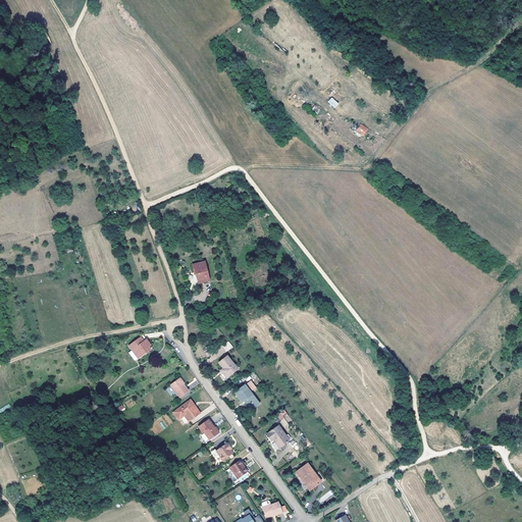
[(340,104),(334,100),(331,103),(335,108),(340,104)]
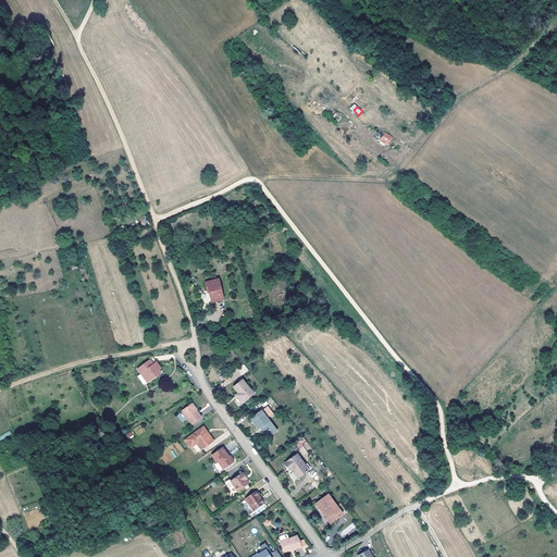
[(346,125),(341,128),(342,132),(348,138),(357,128),(349,122),(346,125)]
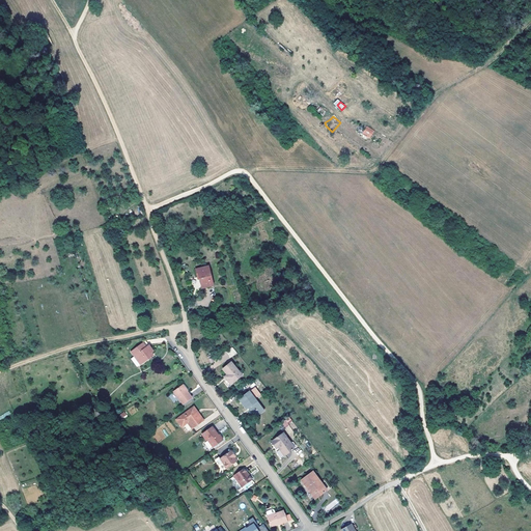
[(360,129),(357,132),(361,135),(361,136),(366,140),(369,137),(370,138),(374,131),(367,127),(363,131),(360,129)]
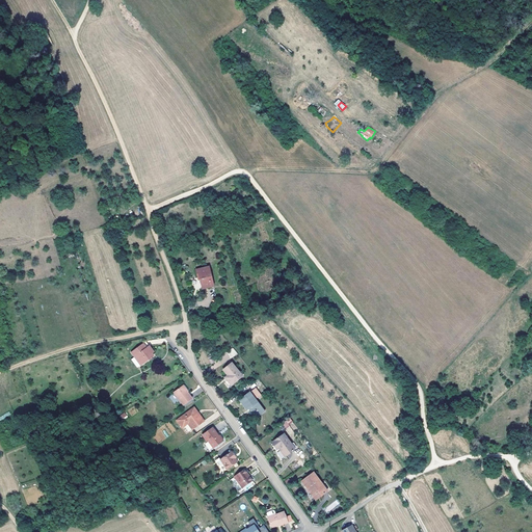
[(209,267),(195,270),(197,277),(200,277),(200,281),(203,289),(213,286),(209,267)]
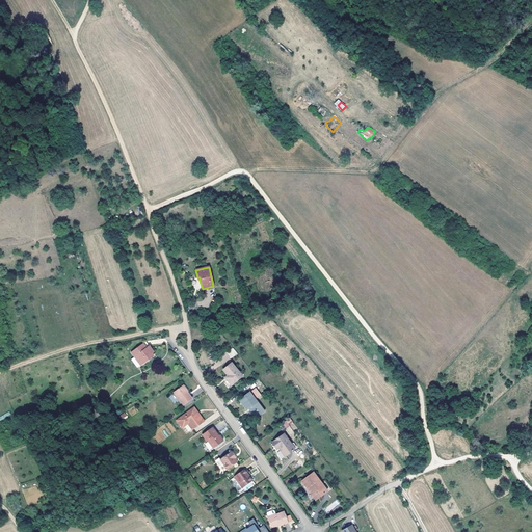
[(144,343),(131,351),(135,356),(137,354),(143,363),(154,355),(152,353),(151,350),(150,351),(148,347),(144,343)]
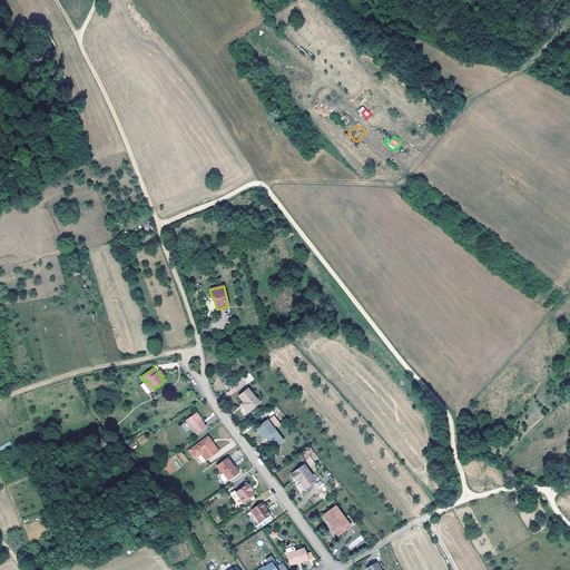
[(246,384),(254,380),(251,373),(243,376),(246,384)]
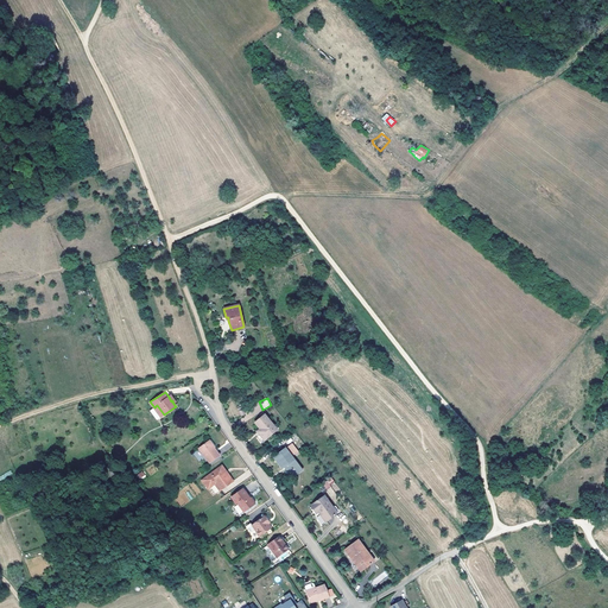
[(157,405),(154,407),(162,417),(164,415),(157,405)]
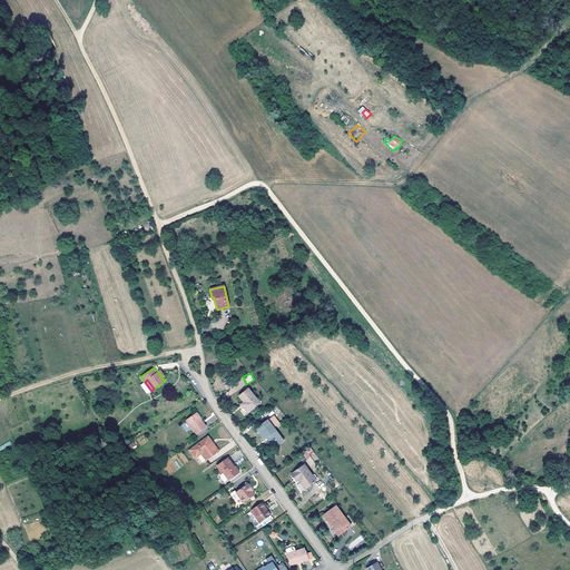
[(248,389),(238,396),(244,402),(246,404),(243,408),(247,413),(259,403),(248,389)]
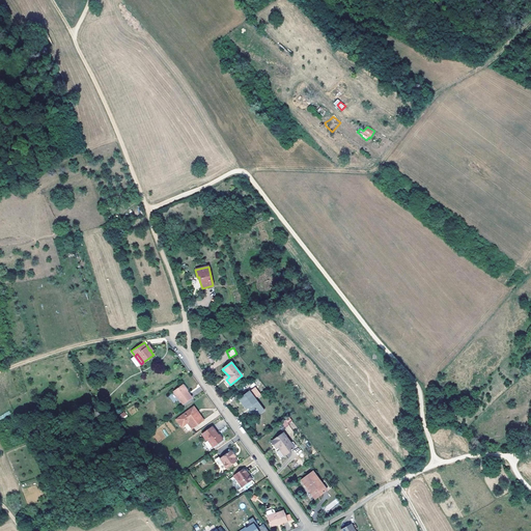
[(182,386),(173,391),(183,404),(192,398),(187,391),(186,392),(185,390),(182,386)]
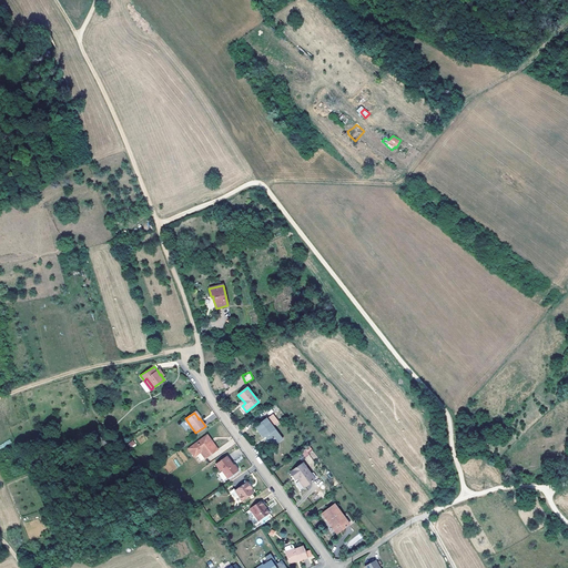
[(273,414),(255,427),(264,438),(266,436),(273,446),(282,439),(272,427),(274,425),(275,426),(280,423),(273,414)]
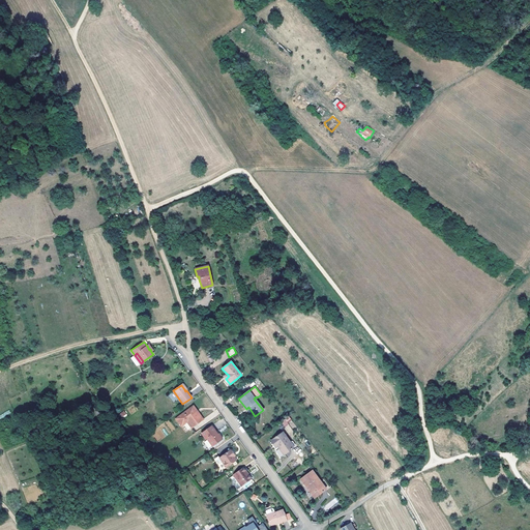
[(256,396),(254,399),(263,410),(265,409),(257,398),(256,396)]
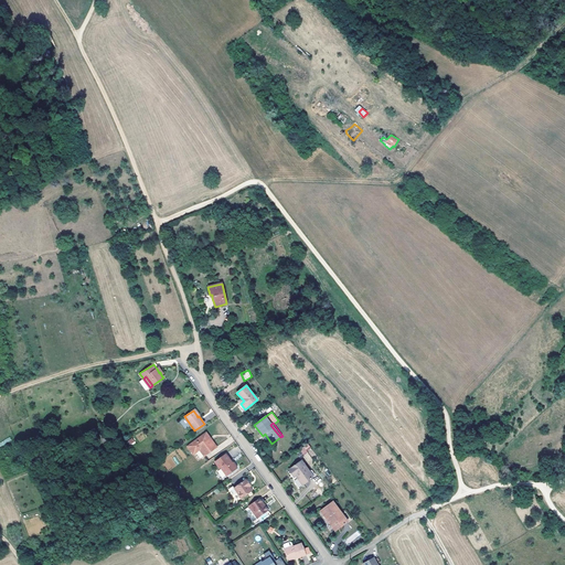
[(97,433),(94,428),(86,433),(88,438),(97,433)]
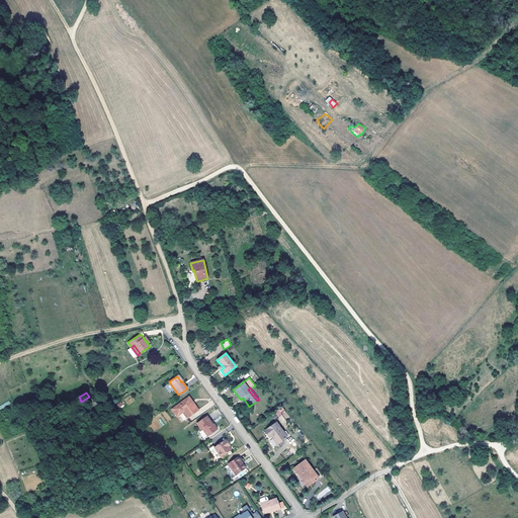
[(192,402),(189,397),(172,410),(177,417),(183,413),(187,418),(197,411),(193,405),(192,406),(190,403),(192,402)]
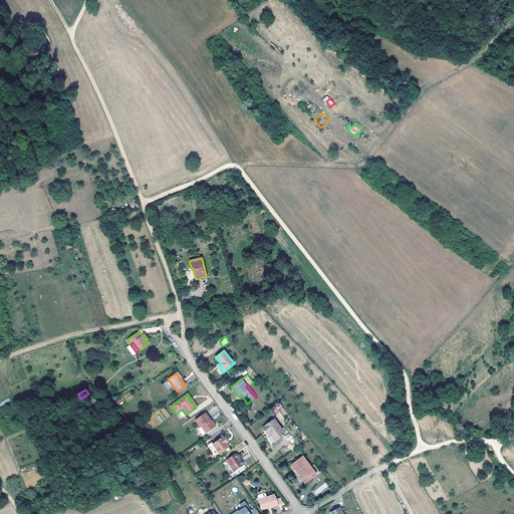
[(241,395),(239,397),(245,406),(247,404),(241,395)]
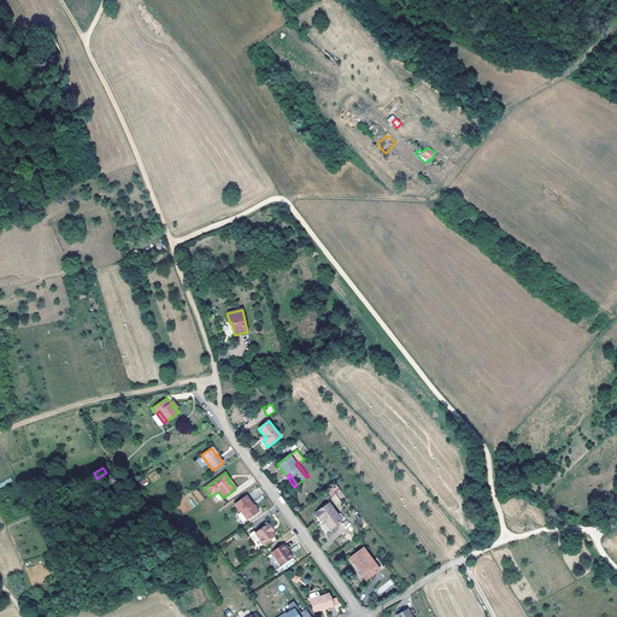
[(229,479),(227,480),(229,483),(230,482),(235,489),(236,488),(229,479)]
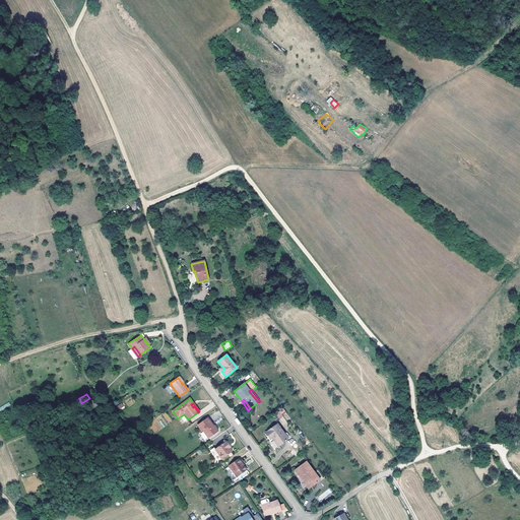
[(276,413),(279,418),(286,412),(283,408),(276,413)]
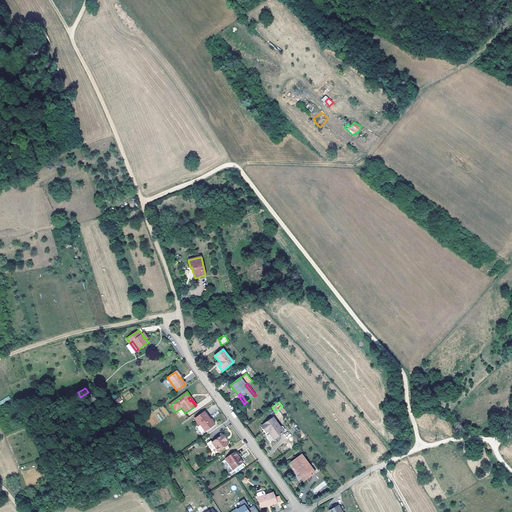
[(204,411),(194,418),(199,425),(200,424),(205,431),(214,424),(214,423),(212,419),(210,419),(204,411)]
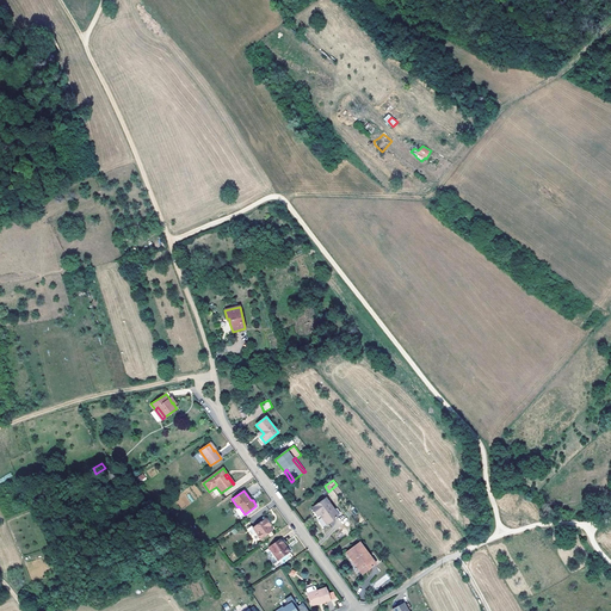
[(326,498),(314,507),(327,524),(339,516),(334,510),(326,498)]
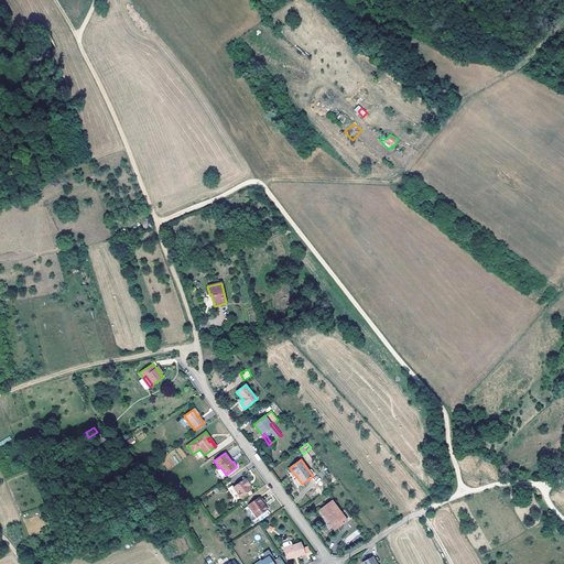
[(229,488),(229,489),(232,494),(234,494),(237,491),(241,497),(251,490),(247,484),(249,483),(246,479),(234,487),(232,486),(229,488)]
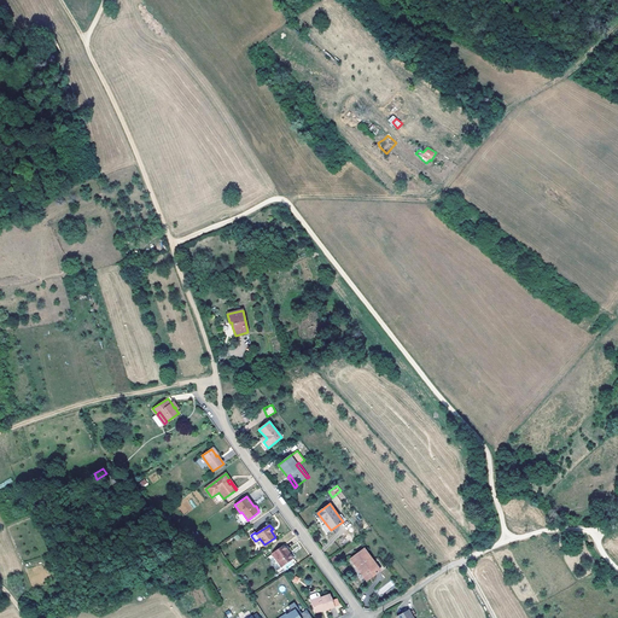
[(290,553),(285,544),(273,554),(283,566),(295,559),(290,553)]
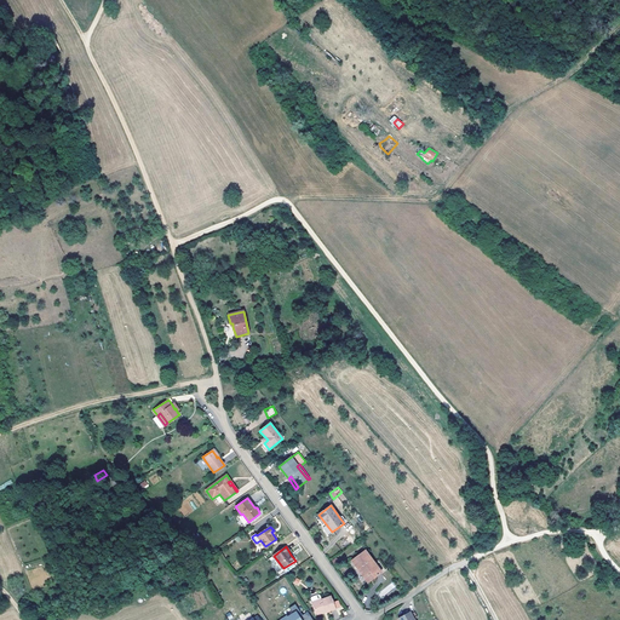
[(366,551),(351,561),(368,583),(382,573),(366,551)]
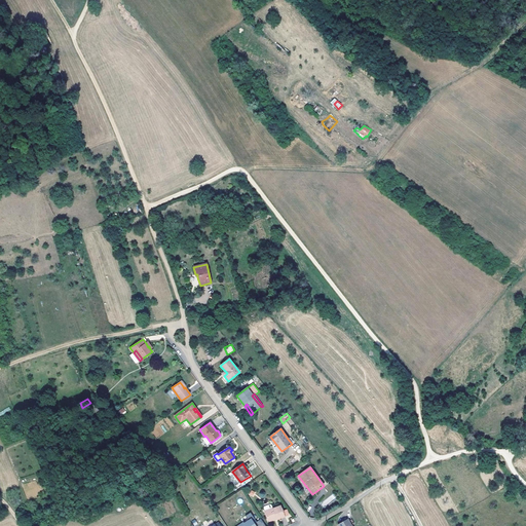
[(298,476),(296,477),(310,496),(312,494),(298,476)]
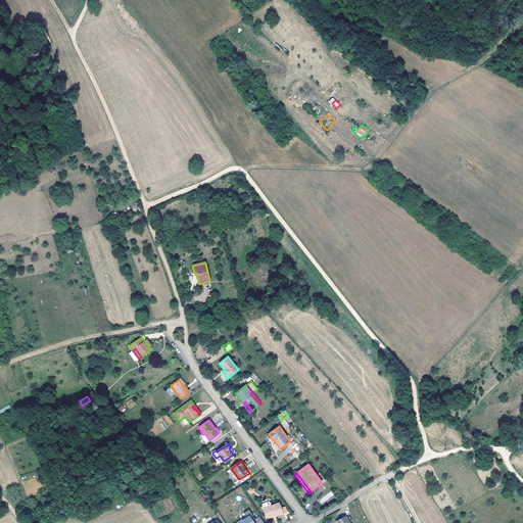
[(271,505),(262,508),(266,518),(268,519),(273,517),(273,516),(274,516),(275,517),(283,514),(279,503),(271,506),(271,505)]
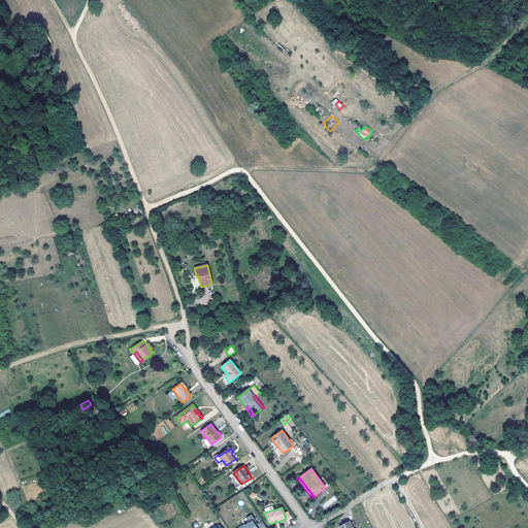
[(258,524),(252,515),(246,518),(250,523),(245,526),(244,525),(238,527),(266,527),(262,521),(258,524)]
